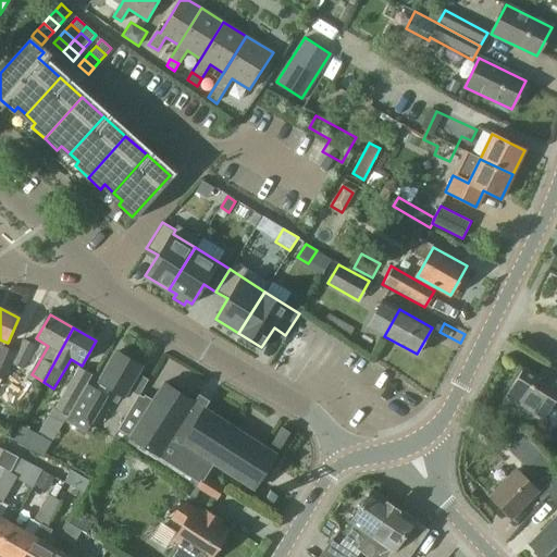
[(16,353),(11,362),(21,368),(33,344),(23,339),(16,353)]
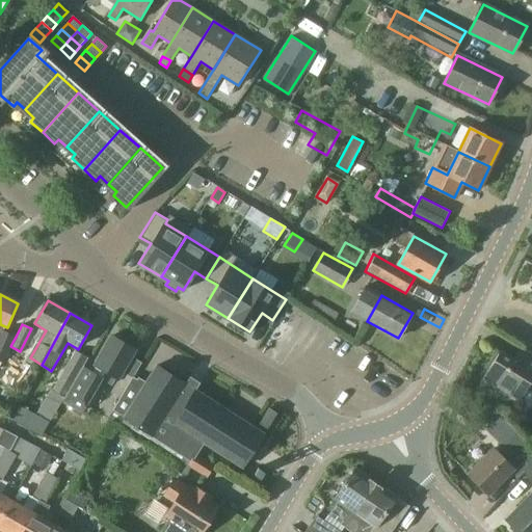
[(0,358),(3,361),(10,346),(16,337),(3,330),(0,337),(0,358)]
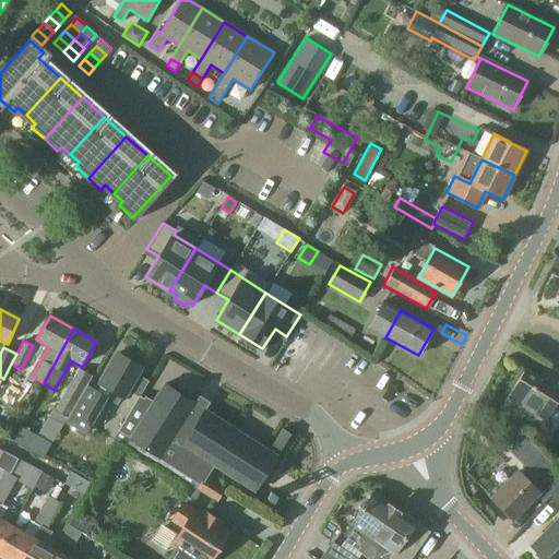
[(92,379),(76,406),(93,416),(108,390),(123,399),(142,369),(118,355),(100,384),(92,379)]
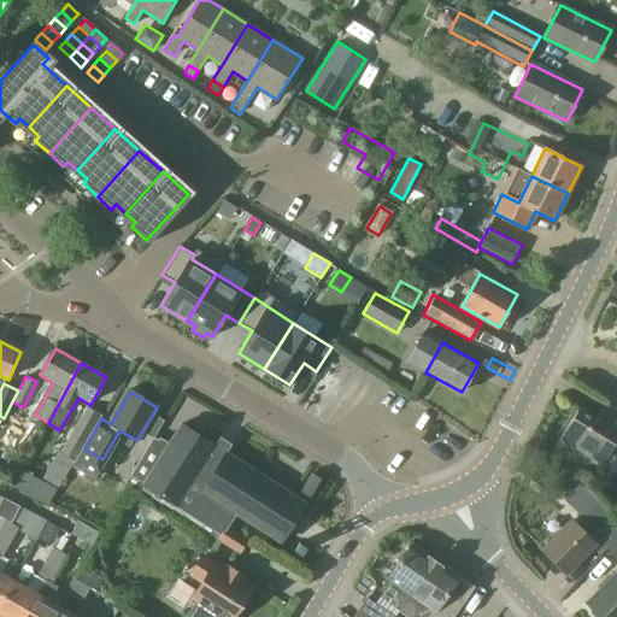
[(616,411),(604,403),(595,417),(580,407),(559,440),(599,465),(610,448),(616,452),(616,411)]
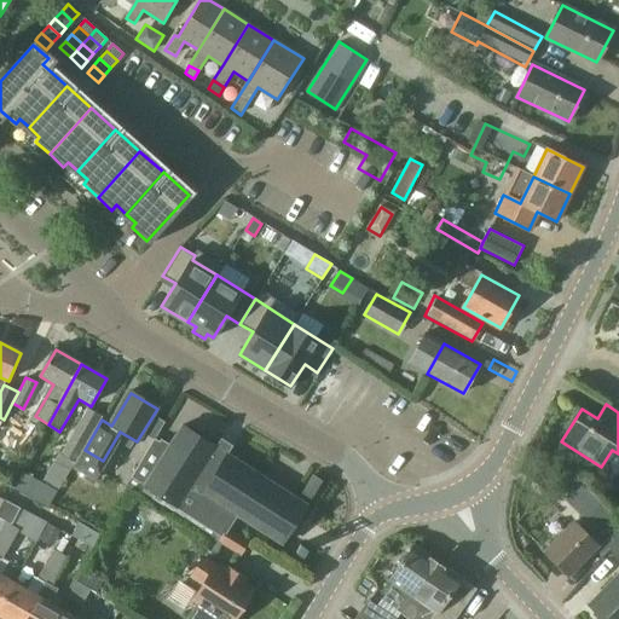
[(77,461),(85,450),(102,420),(103,417),(87,409),(62,452),(77,461)]
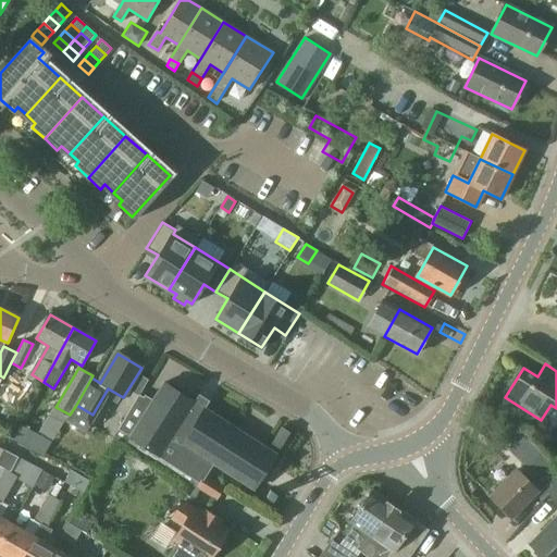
[(276,455),(164,384),(153,400),(146,395),(144,397),(139,394),(119,430),(194,479),(200,483),(205,475),(213,463),(254,490),(276,455)]
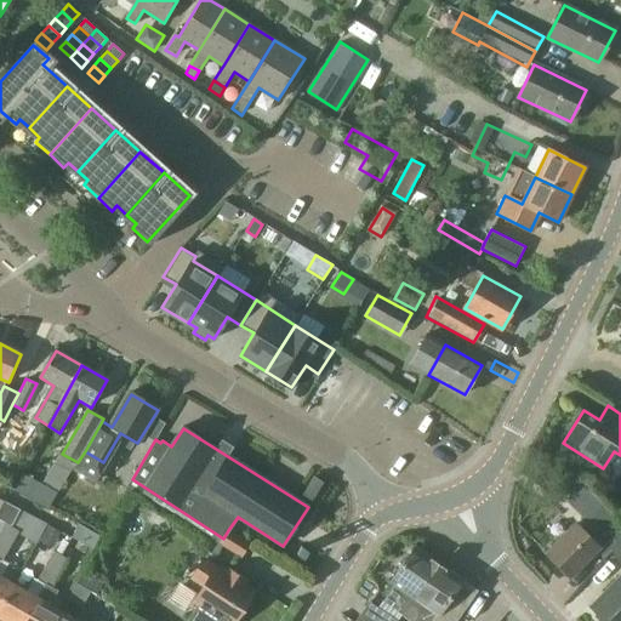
[(61,483),(70,466),(53,455),(44,472),(61,483)]
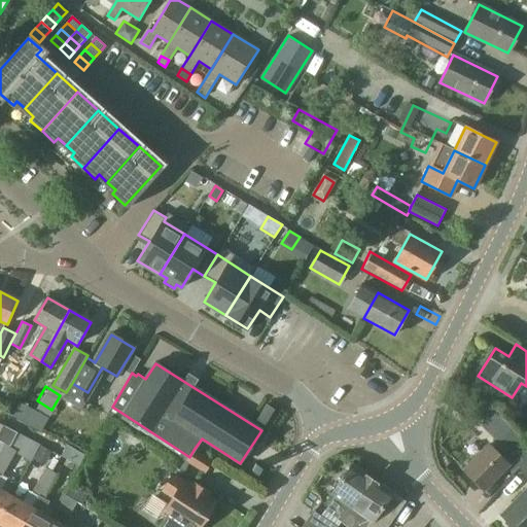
[(40,430),(43,422),(28,415),(31,410),(19,403),(12,416),(40,430)]
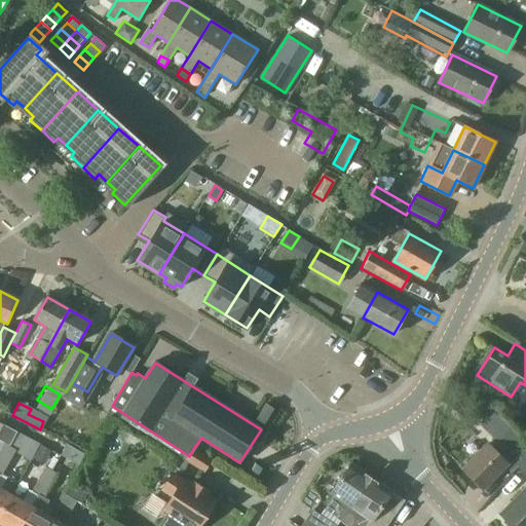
[(264,424),(273,409),(266,405),(257,420),(264,424)]
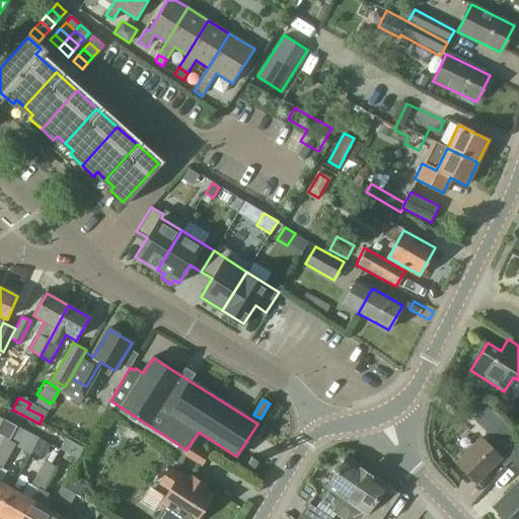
[(486,403),(473,416),(491,434),(494,432),(508,446),(518,436),(486,403)]
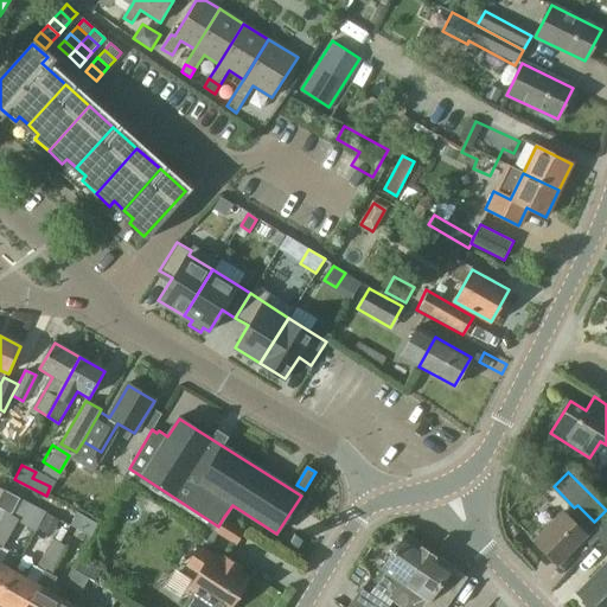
[(0,509),(4,511),(11,515),(20,498),(0,487),(0,509)]
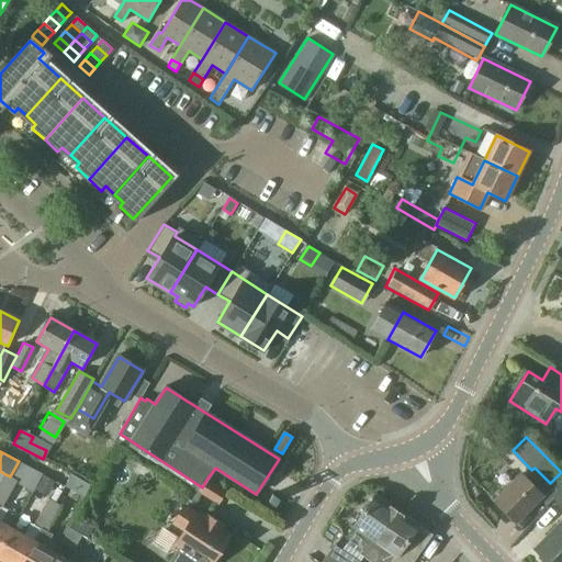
[(17,480),(10,476),(3,473),(0,480),(0,486),(9,492),(17,480)]
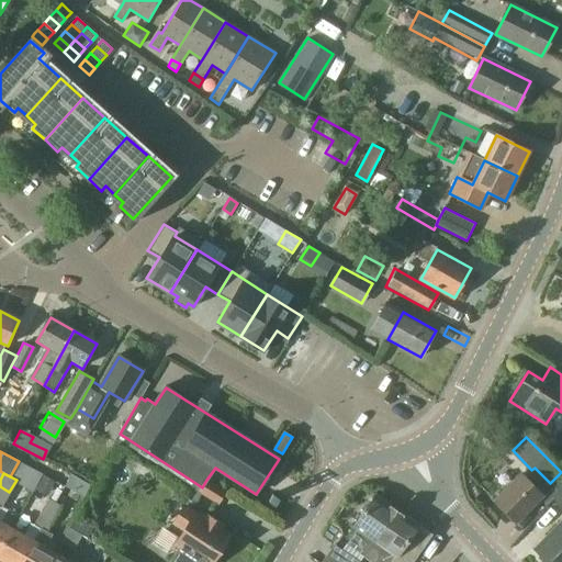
[(517,523),(543,495),(520,473),(494,501),(517,523)]
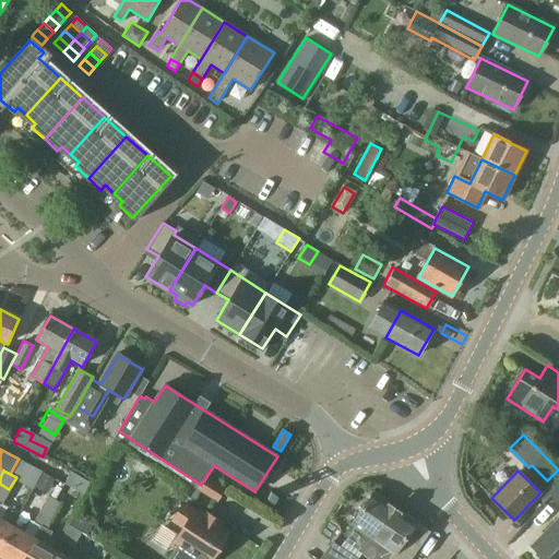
[(46,491),(54,479),(45,473),(37,486),(46,491)]
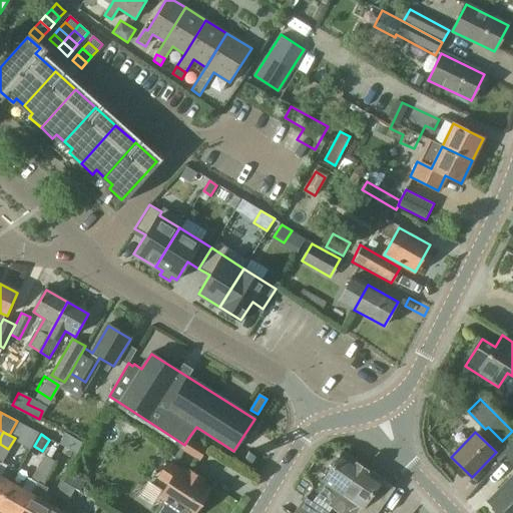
[(204,449),(188,438),(184,445),(178,441),(170,454),(180,460),(185,452),(197,460),(204,449)]
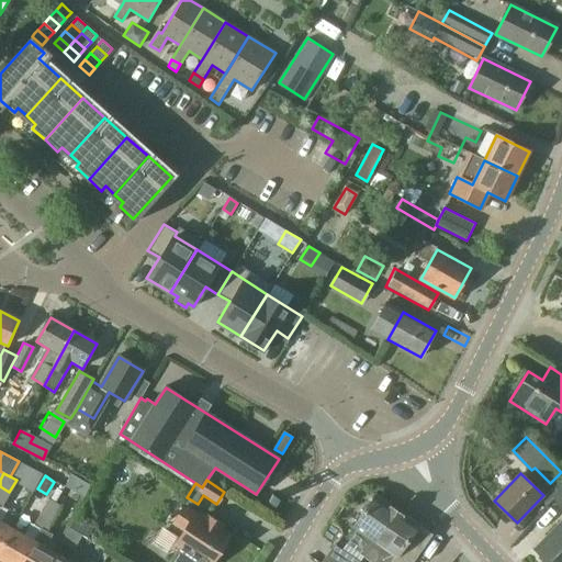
[(0,504),(1,505),(9,492),(0,486),(0,504)]
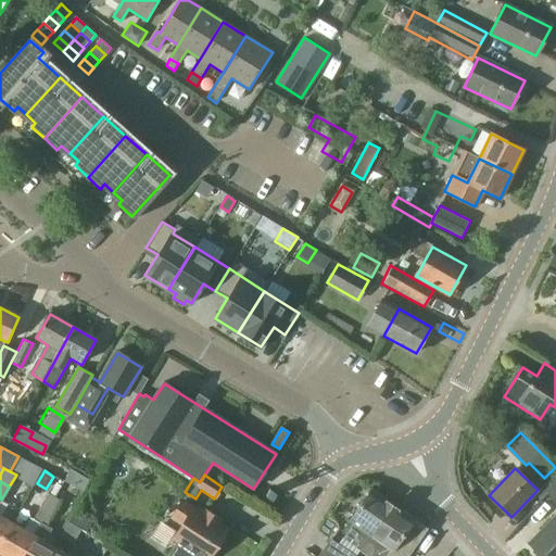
[(358,550),(392,503),(370,489),(349,520),(352,522),(345,533),(349,535),(345,541),(358,550)]
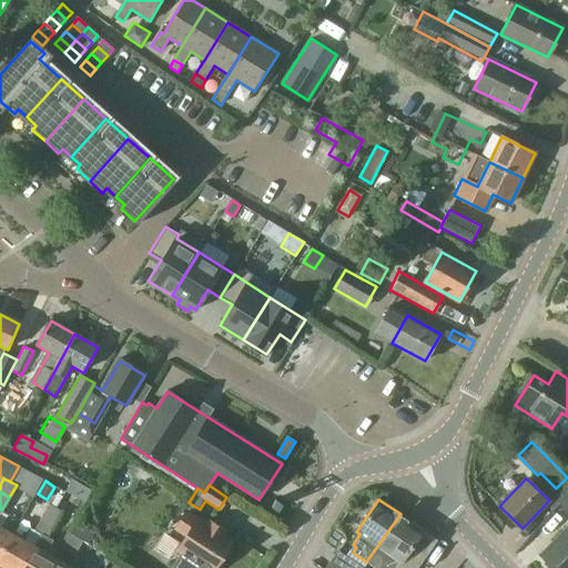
[(42,516),(54,524),(62,511),(54,507),(49,505),(42,516)]
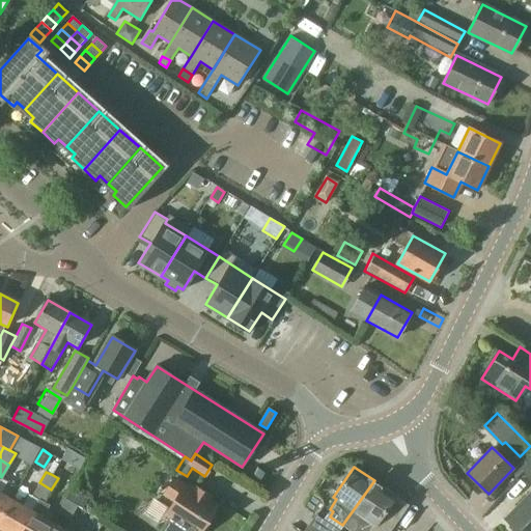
[(374,480),(342,525),(351,530),(388,530),(398,518),(397,518),(408,504),(394,495),(374,480)]
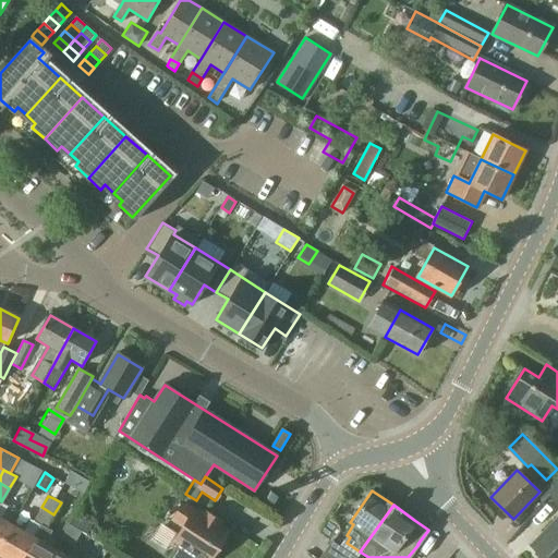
[(47,526),(53,514),(41,507),(35,520),(47,526)]
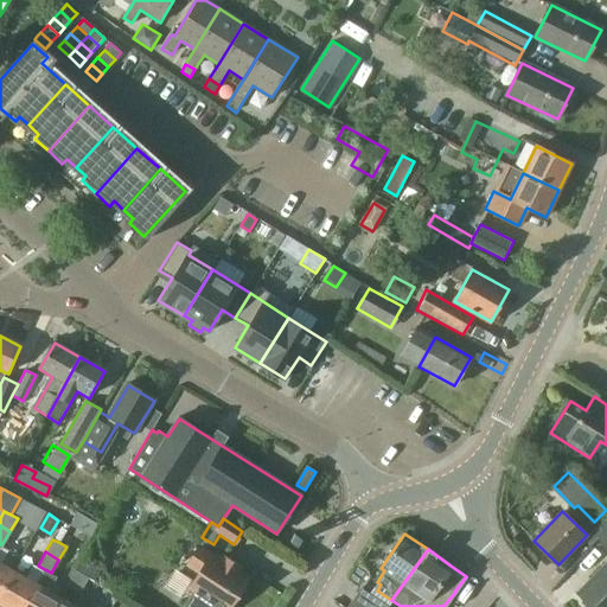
[(221,562),(210,556),(190,588),(193,590),(184,606),(186,606),(230,606),(248,580),(238,574),(241,569),(223,558),(221,562)]
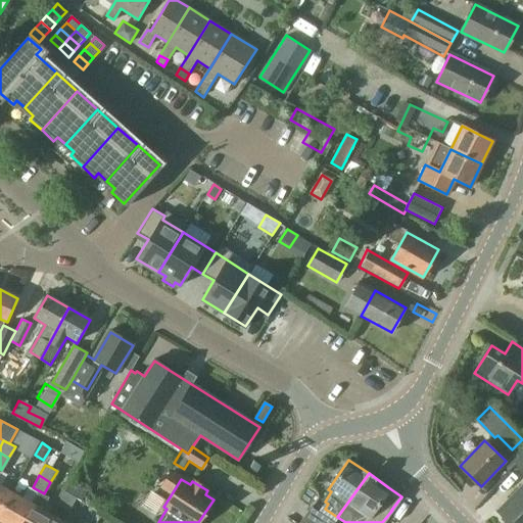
[(64,491),(76,498),(80,501),(86,490),(72,481),(64,491)]
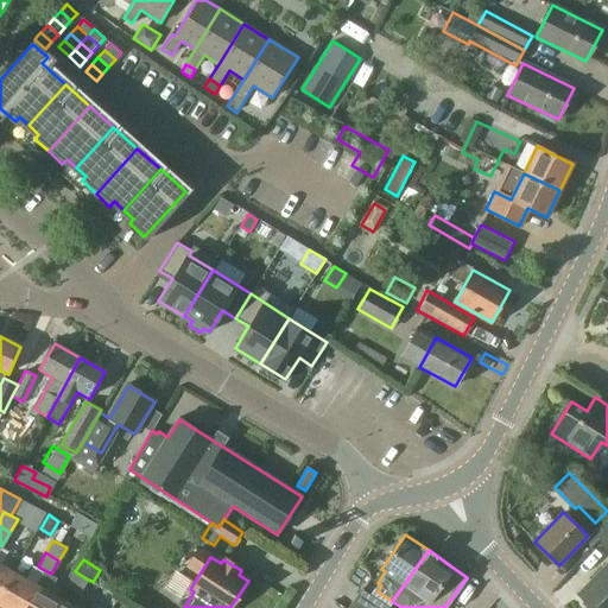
[(591,607),(607,607),(607,563),(578,594),(591,607)]
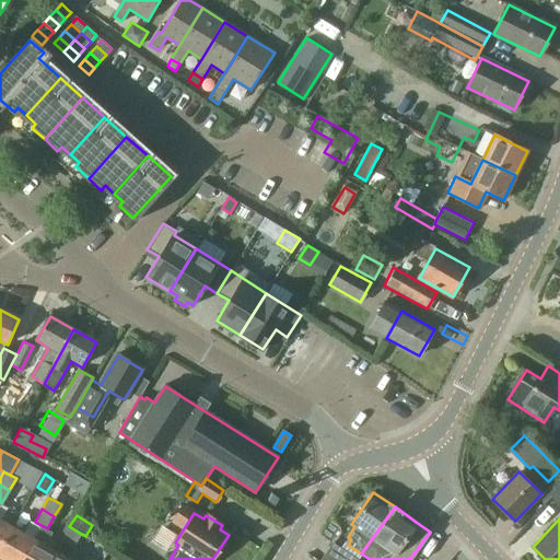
[(0,544),(11,526),(0,520),(0,544)]
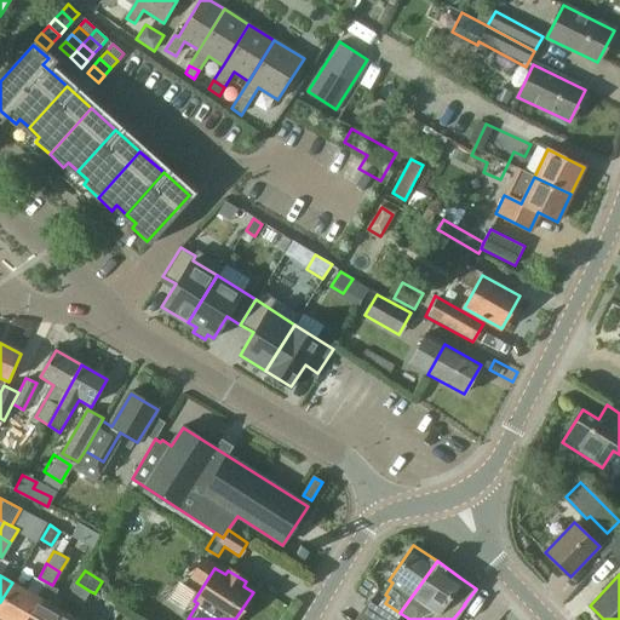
[(0,616),(5,619),(23,619),(36,597),(12,583),(0,602),(0,616)]
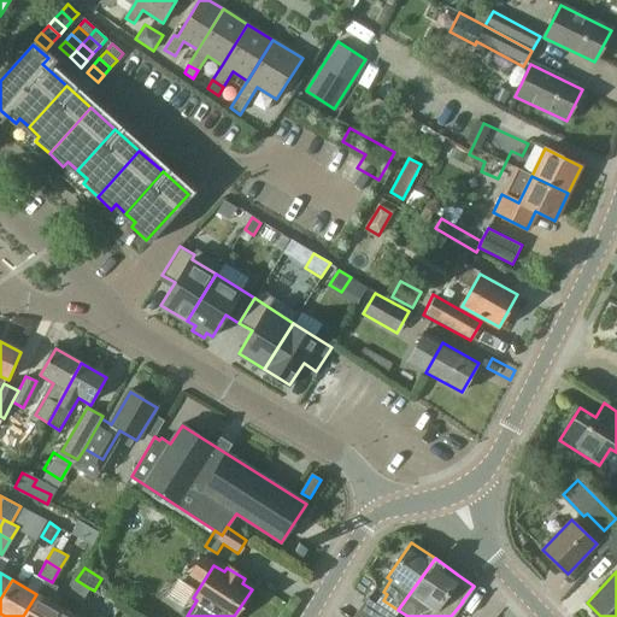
[(82,600),(89,588),(76,580),(69,592),(82,600)]
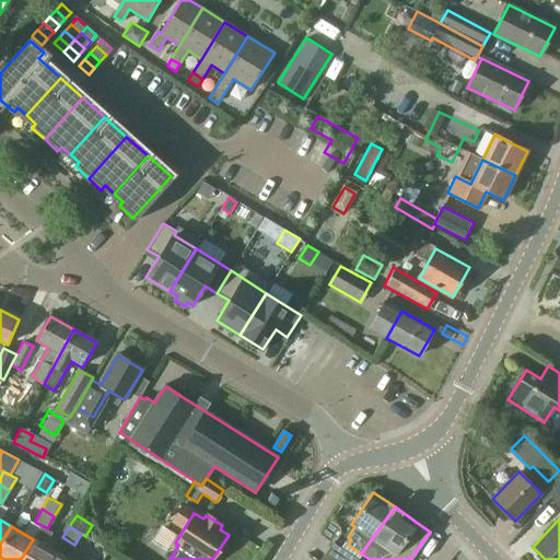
[(50,559),(56,551),(33,539),(21,559),(50,559)]
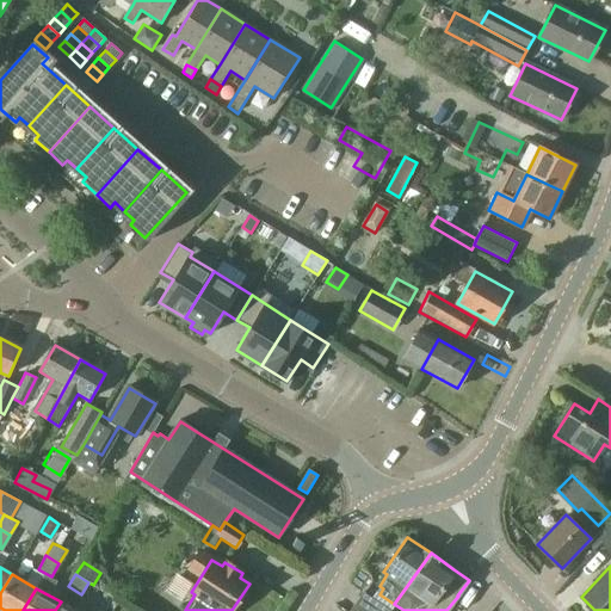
[(362,592),(347,610),(388,610),(389,610),(362,592)]
